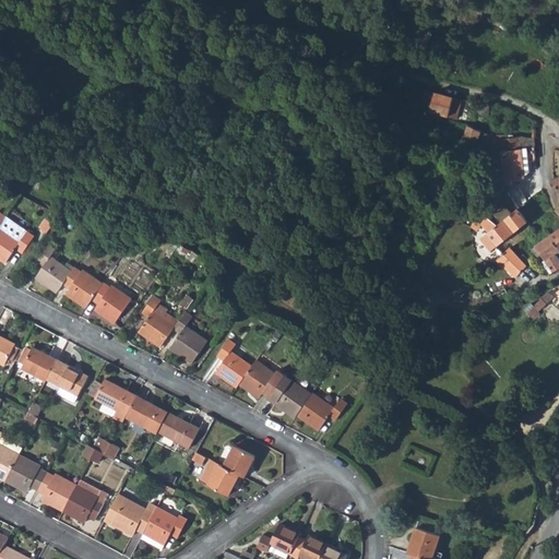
[(433,92),(429,110),(456,119),(461,99),(433,92)]
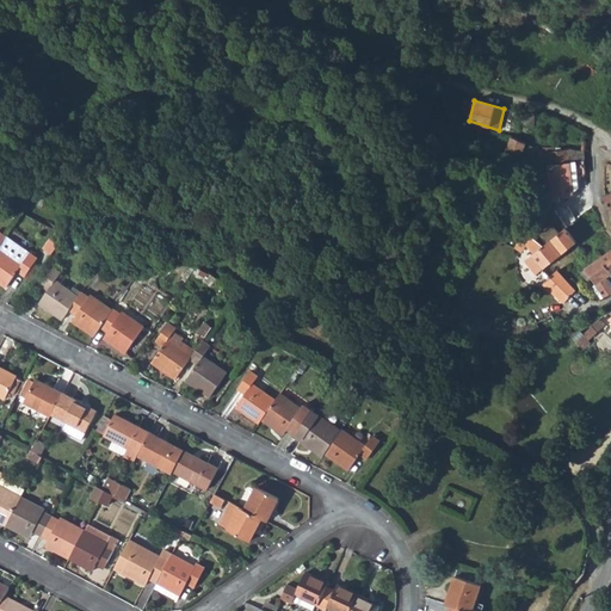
[(524,115),(524,121),(523,123),(532,127),(534,113),(524,115)]
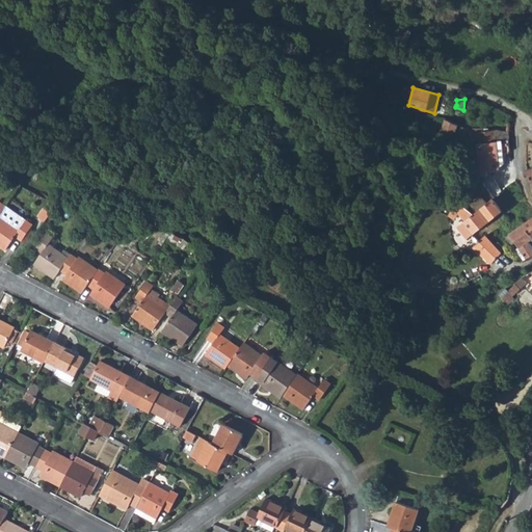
[(445,120),(440,131),(452,136),(456,126),(445,120)]
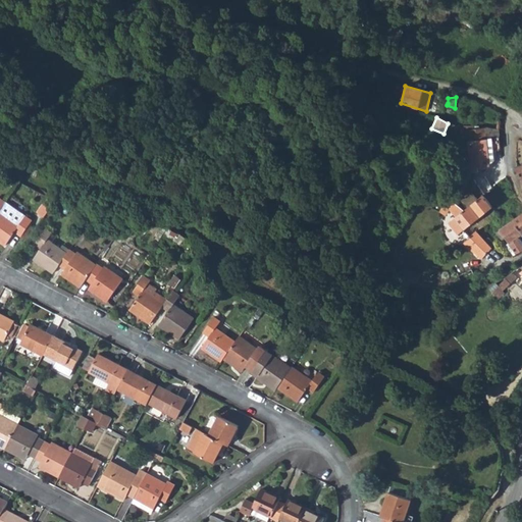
[(448,123),(444,134),(468,140),(467,129),(448,123)]
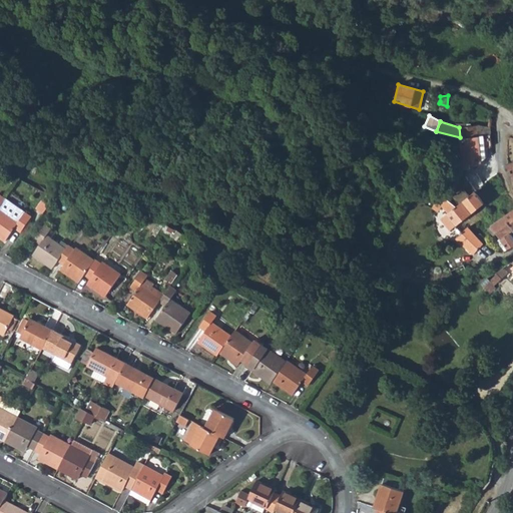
[(477,126),(459,127),(460,137),(460,138),(490,135),(490,127),(477,126)]
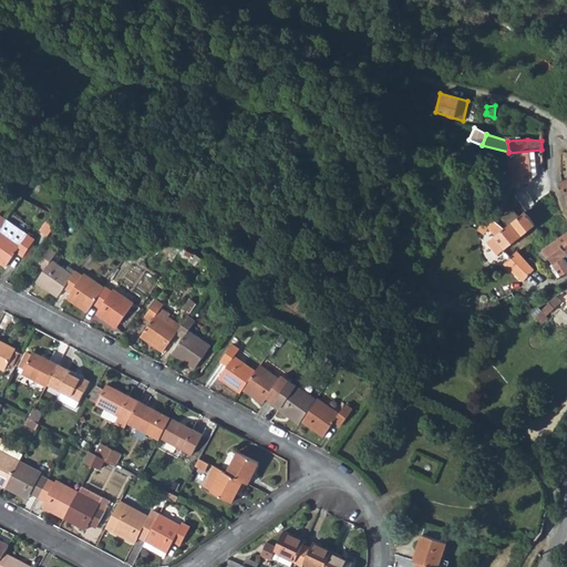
[(542,150),(508,153),(511,183),(512,183),(512,186),(516,186),(516,183),(531,181),(537,175),(535,163),(542,162),(542,150)]
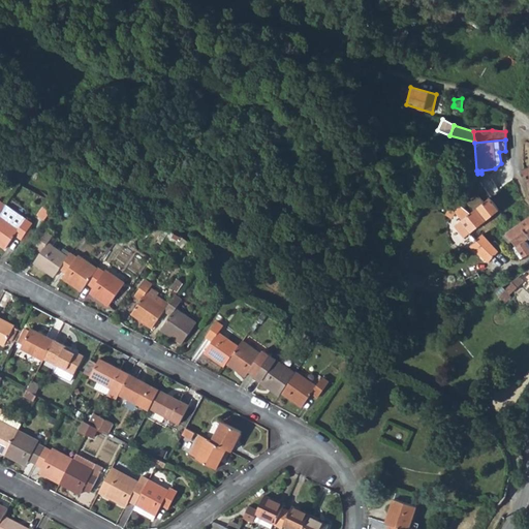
[(477,194),(462,207),(470,213),(484,201),(477,194)]
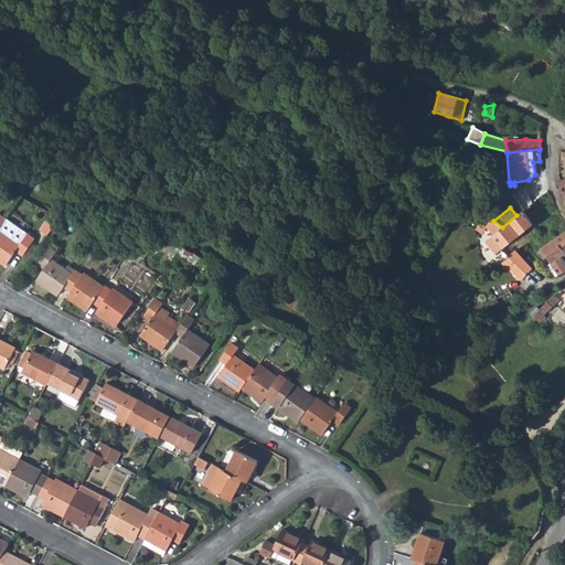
[(489,217),(484,224),(493,234),(491,236),(502,248),(533,224),(522,210),(516,215),(502,227),(493,221),(489,217)]
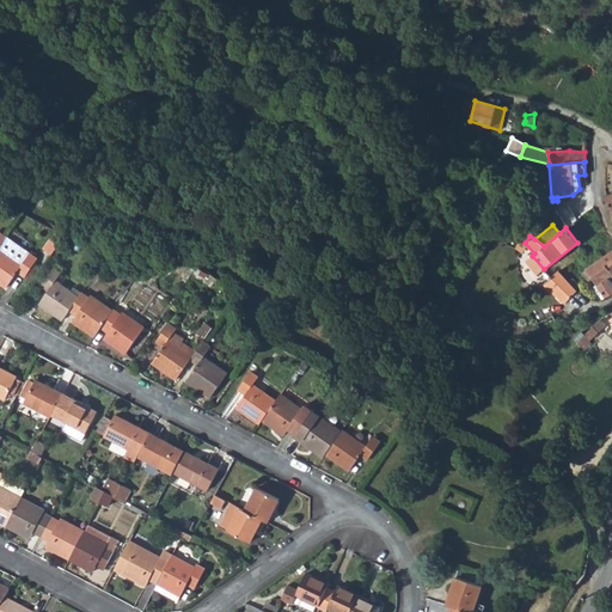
[(55,236),(53,240),(59,244),(65,234),(62,233),(60,237),(55,236)]
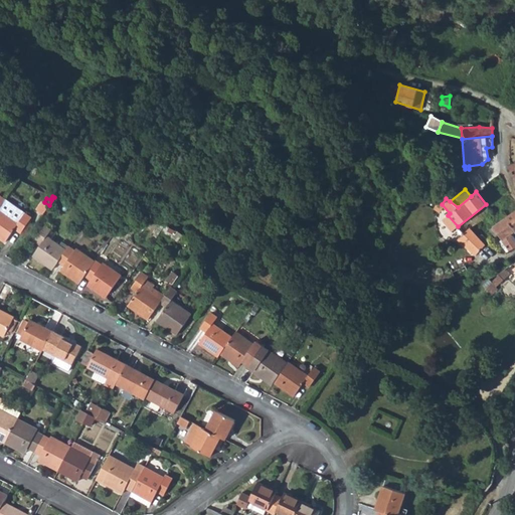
[(0,238),(5,242),(15,228),(21,232),(31,218),(5,199),(0,205),(0,238)]
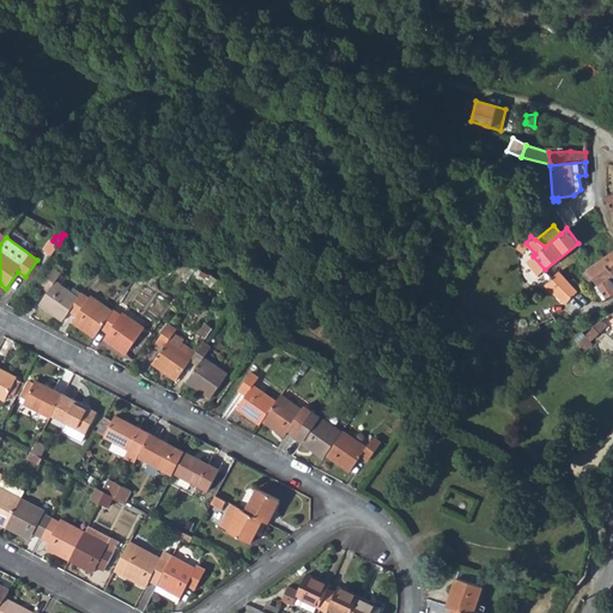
[(44,249),(52,255),(59,244),(53,241),(50,238),(44,249)]
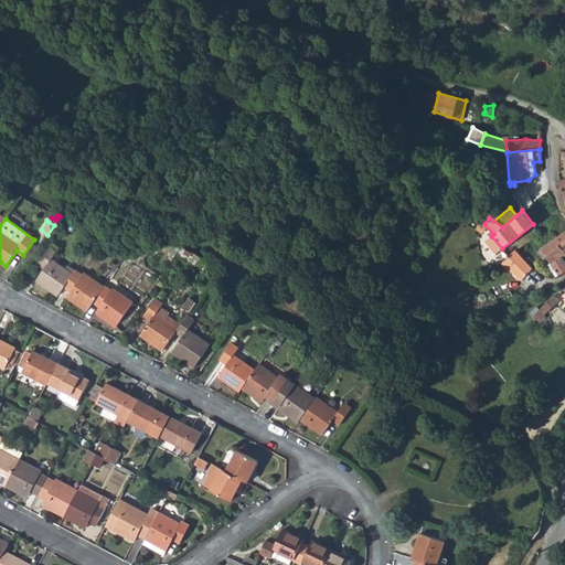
[(448,228),(439,240),(445,244),(454,233),(448,228)]
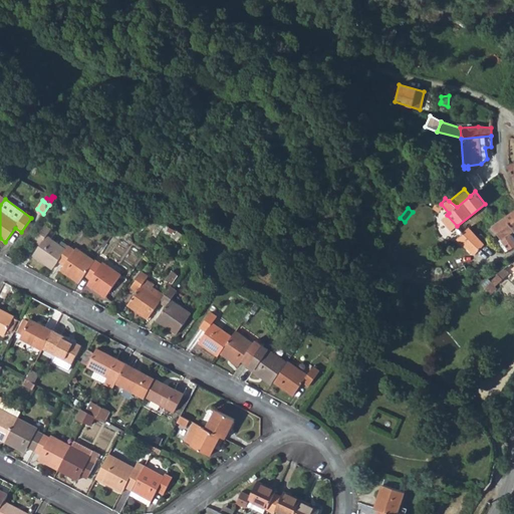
[(513,210),(504,217),(513,230),(513,210)]
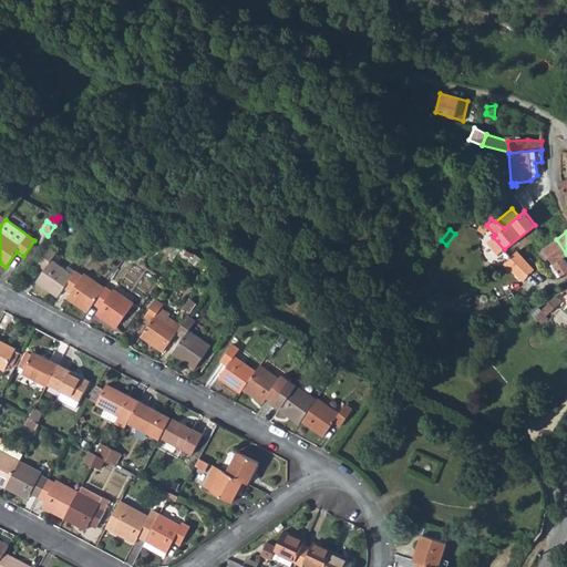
[(504,249),(493,237),(486,241),(496,255),(504,249)]
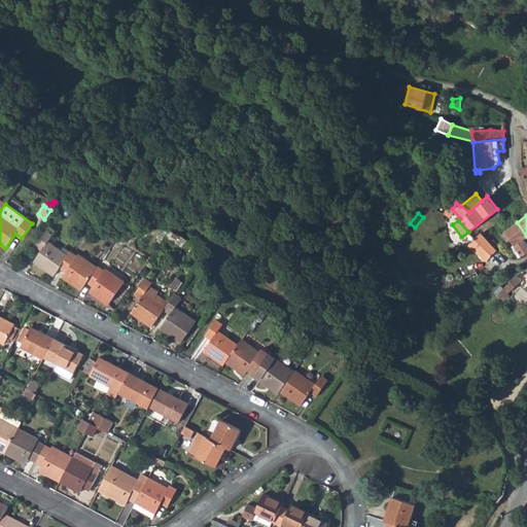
[(526,236),(517,222),(500,236),(511,247),(518,258),(526,252),(526,244),(524,239),(526,237),(526,236)]
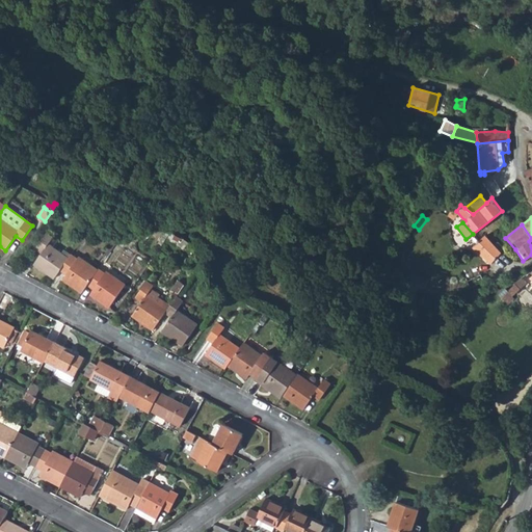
[(34,264),(55,278),(60,270),(69,258),(62,253),(49,244),(53,237),(47,233),(35,248),(42,253),(34,264)]
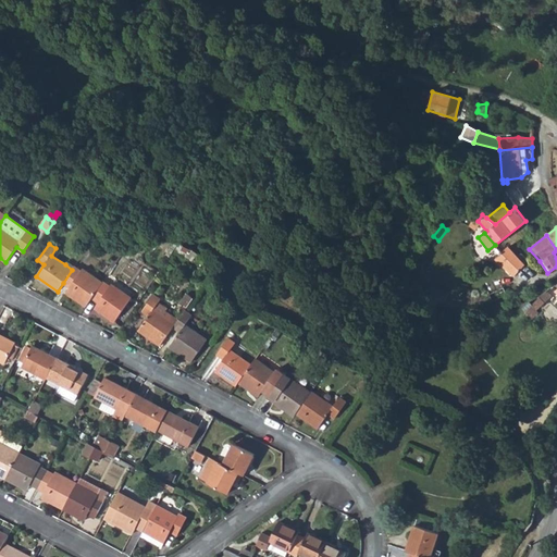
[(508,247),(496,259),(515,275),(524,265),(508,247)]
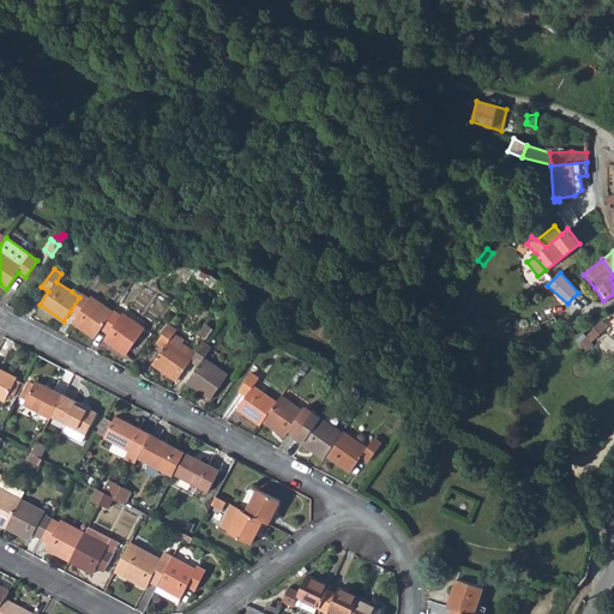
[(79,298),(70,312),(77,317),(72,323),(95,338),(101,327),(113,311),(91,296),(90,298),(83,293),(79,298)]
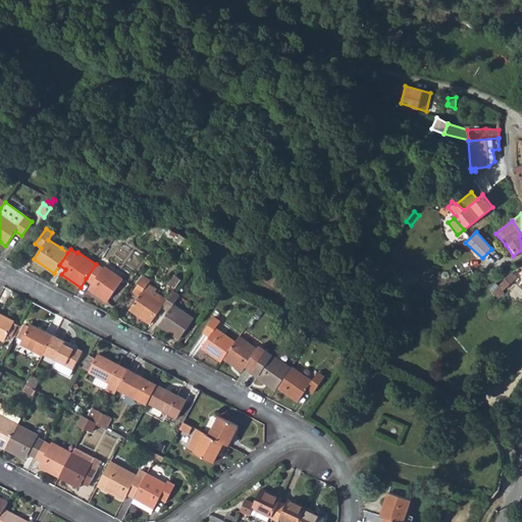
[(382,253),(373,266),(379,271),(389,257),(382,253)]
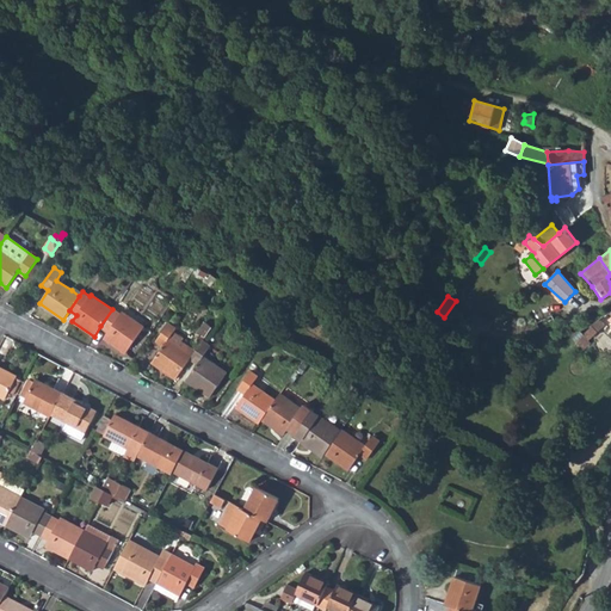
[(112,309),(100,326),(107,331),(104,338),(125,353),(144,326),(122,312),(121,314),(113,308),(112,309)]
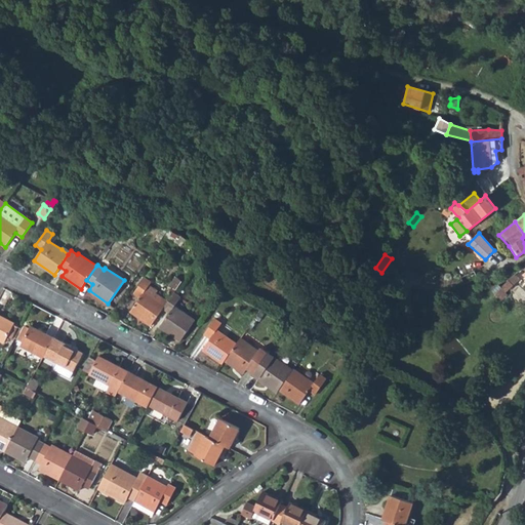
[(460,278),(465,284),(478,277),(475,271),(460,278)]
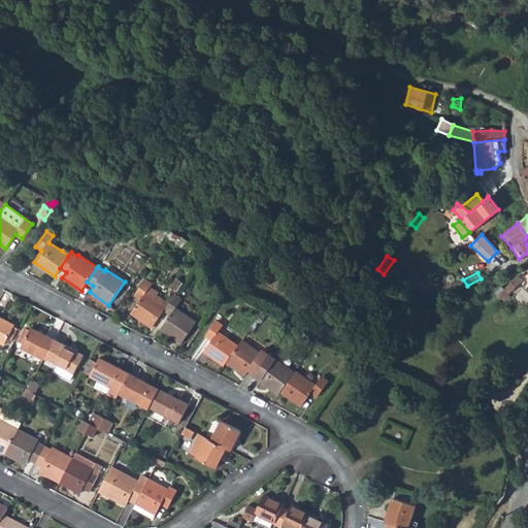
[(502,287),(496,291),(498,294),(498,295),(502,299),(503,299),(505,301),(510,296),(509,292),(522,279),(518,275),(504,289),(502,287)]
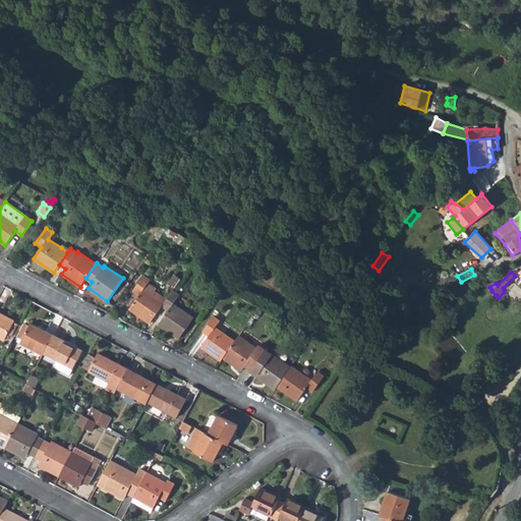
[(169,283),(175,286),(181,278),(175,274),(169,283)]
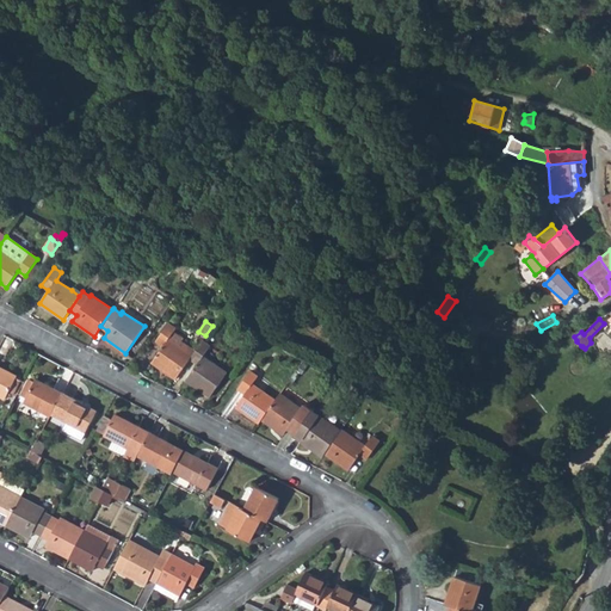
[(192,355),(170,338),(173,332),(176,328),(167,323),(155,341),(162,346),(152,362),(176,378),(190,358),(192,355)]
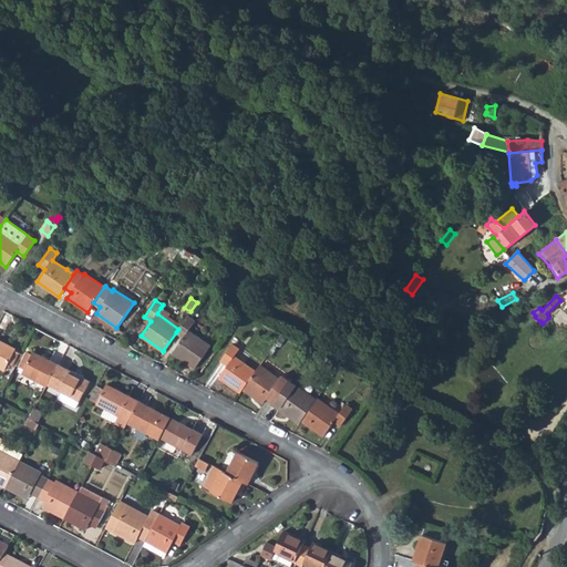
[(161,308),(157,313),(178,329),(181,326),(168,317),(169,313),(161,308)]
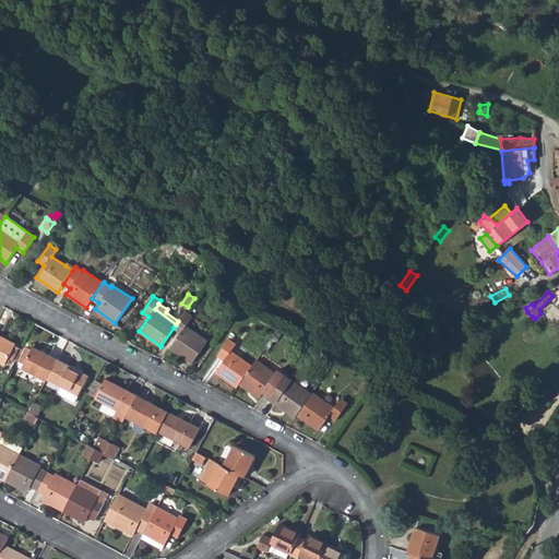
[(176,324),(174,328),(180,332),(170,347),(192,363),(207,341),(187,325),(192,317),(185,311),(178,321),(176,324)]
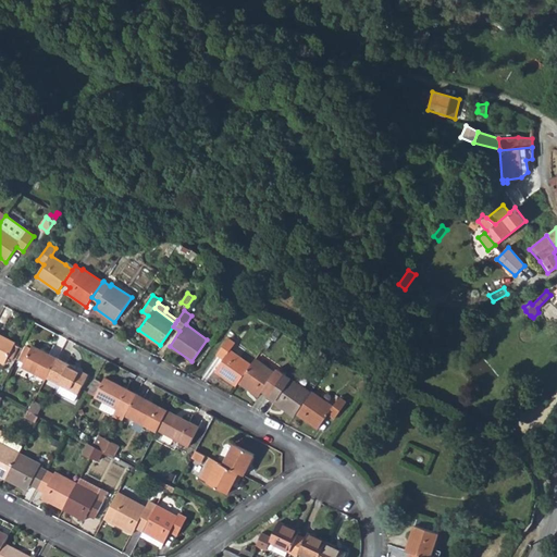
[(0,360),(4,363),(8,358),(10,354),(14,356),(20,346),(15,344),(15,343),(0,334),(0,360)]
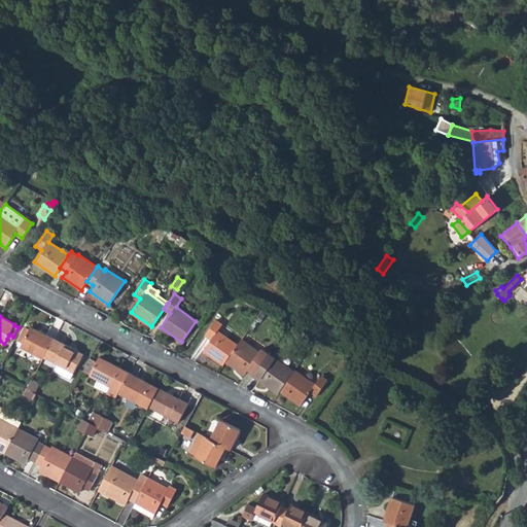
[(203,351),(223,364),(225,361),(238,344),(218,331),(222,324),(215,320),(205,336),(211,340),(203,351)]
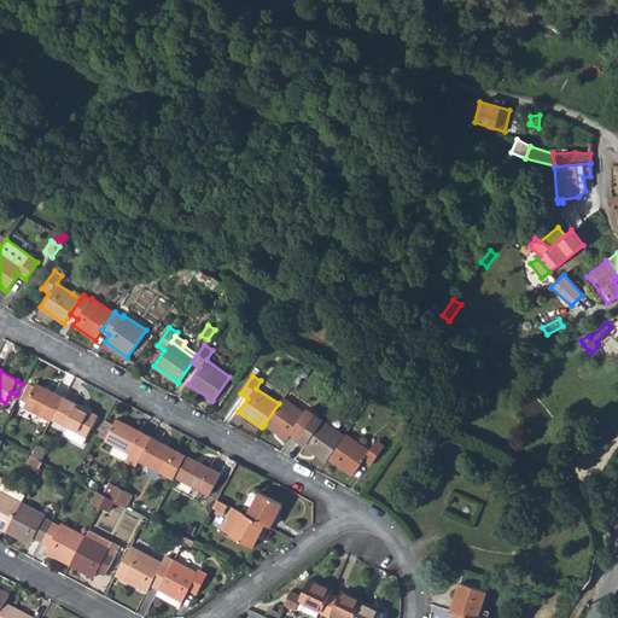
[(29,409),(51,421),(52,419),(63,398),(41,388),(40,390),(34,386),(27,402),(31,404),(29,409)]
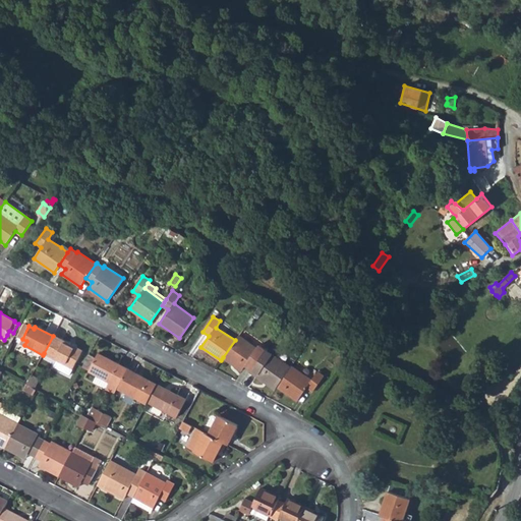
[(235,340),(223,357),(242,370),(245,365),(251,369),(253,367),(262,355),(255,351),(257,348),(238,335),(235,340)]
